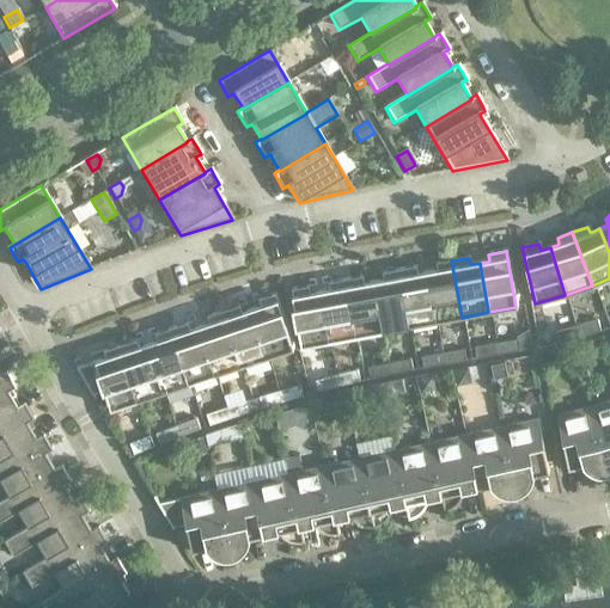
[(462,318),(451,260),(434,264),(435,271),(433,271),(426,272),(434,323),(462,318)]
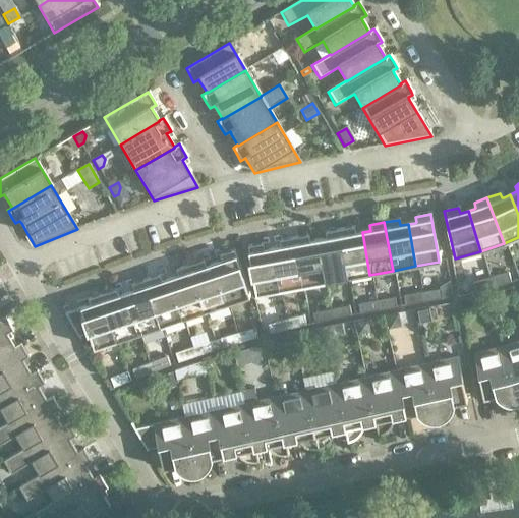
[(353,228),(338,231),(347,279),(369,275),(362,232),(355,233),(354,234),(353,228)]
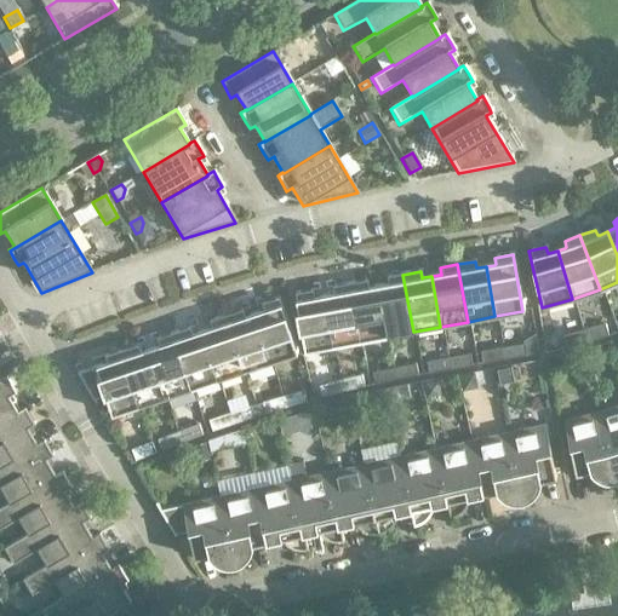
[(413,332),(402,275),(385,277),(387,285),(385,285),(377,286),(387,337),(413,332)]
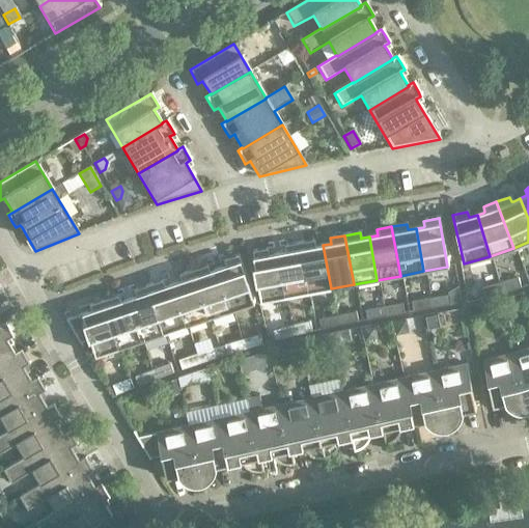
[(313,241),(298,244),(307,293),(331,288),(323,245),(316,247),(314,247),(313,241)]
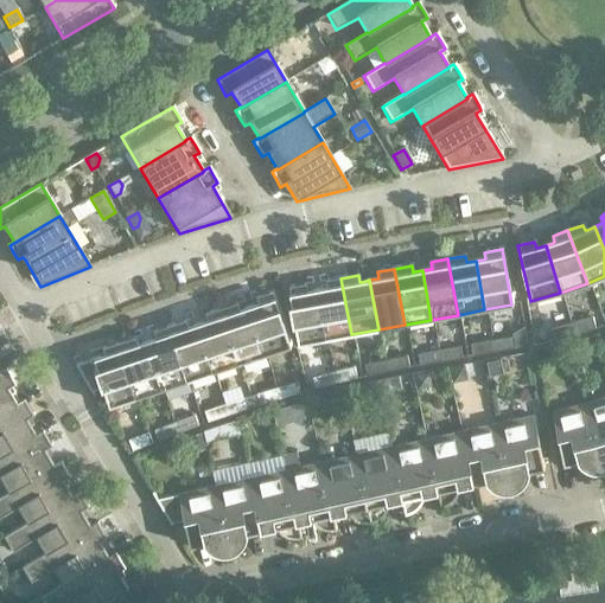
[(351,334),(341,278),(324,282),(325,288),(324,288),(316,290),(325,339),(351,334)]
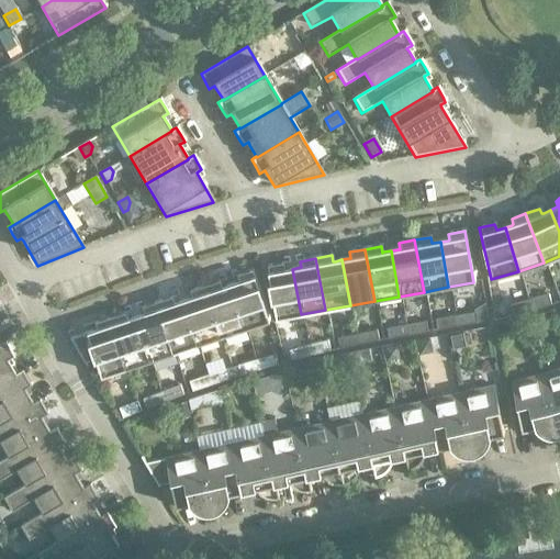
[(276,320),(301,314),(292,269),(286,270),(283,270),(282,265),(266,267),(276,320)]
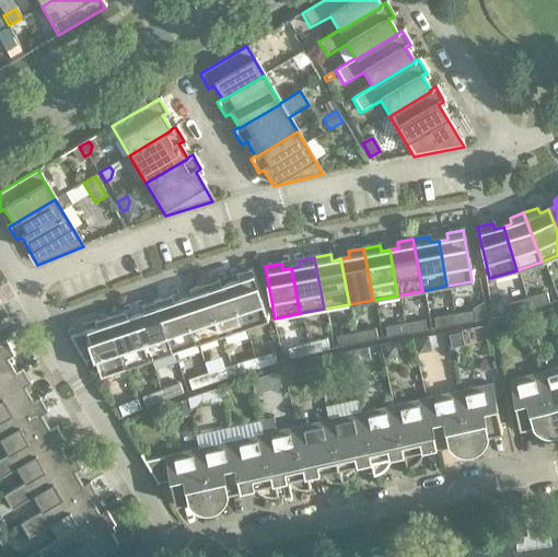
[(235,282),(229,285),(243,328),(267,320),(251,270),(235,276),(236,281),(235,282)]
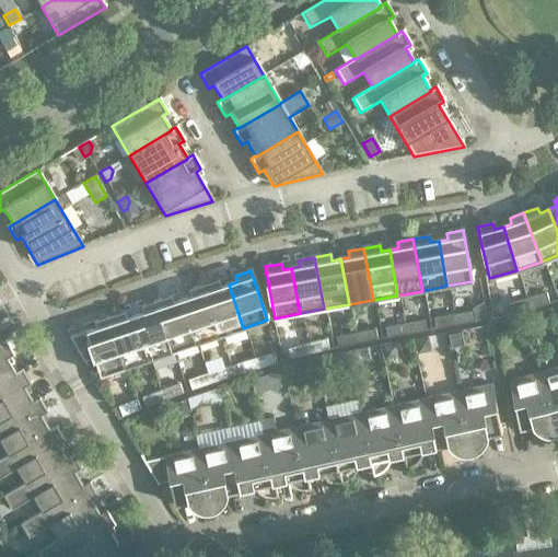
[(218,281),(202,286),(219,336),(243,328),(229,285),(222,287),(220,287),(218,281)]
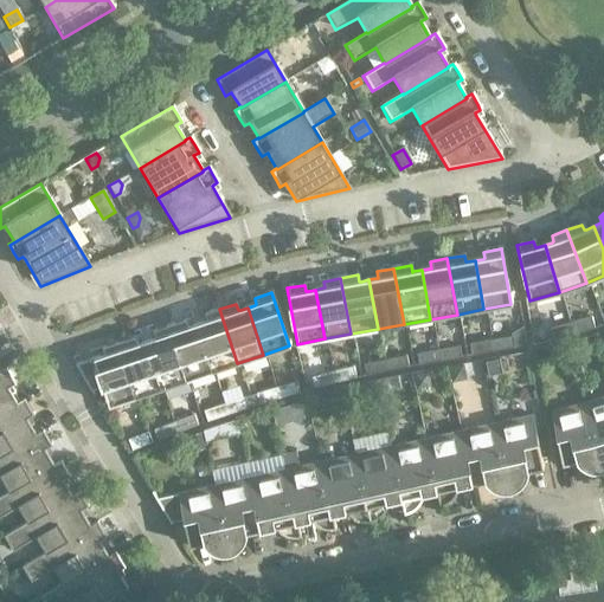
[(237,363),(219,309),(203,315),(205,322),(204,322),(196,324),(212,371),(237,363)]
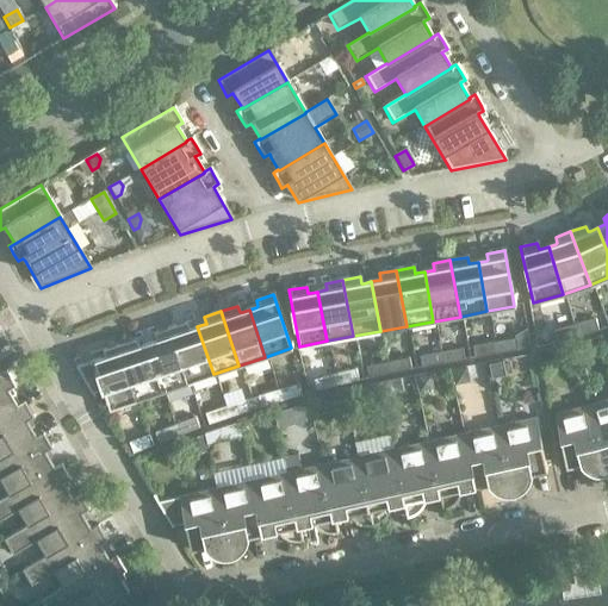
[(594,320),(572,326),(576,338),(596,331),(594,320)]
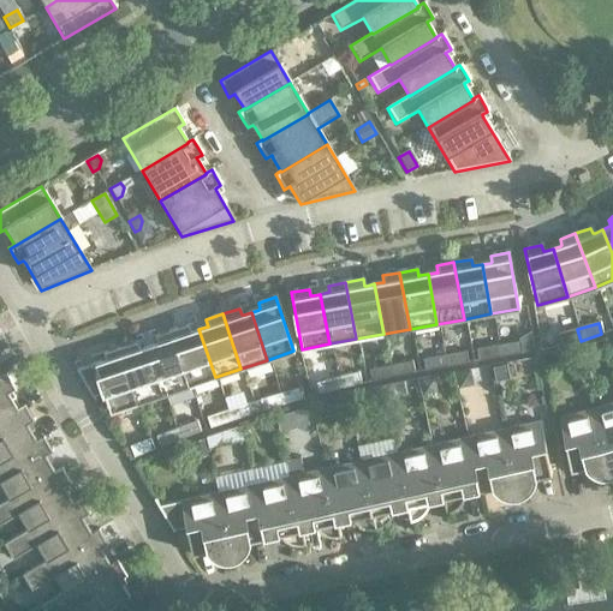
[(188,325),(171,331),(189,385),(215,377),(198,329),(192,331),(190,333),(188,325)]
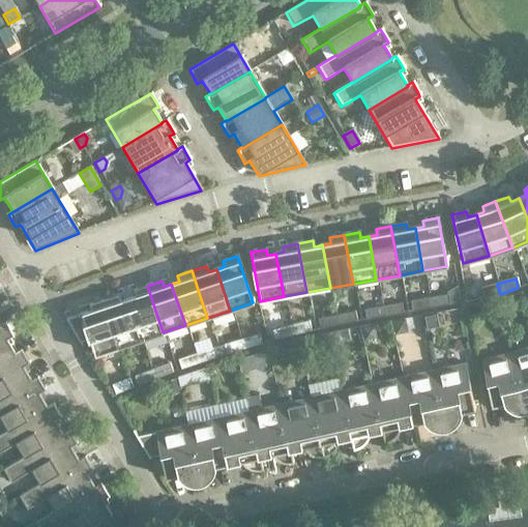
[(500,294),(497,284),(479,290),(481,299),(500,294)]
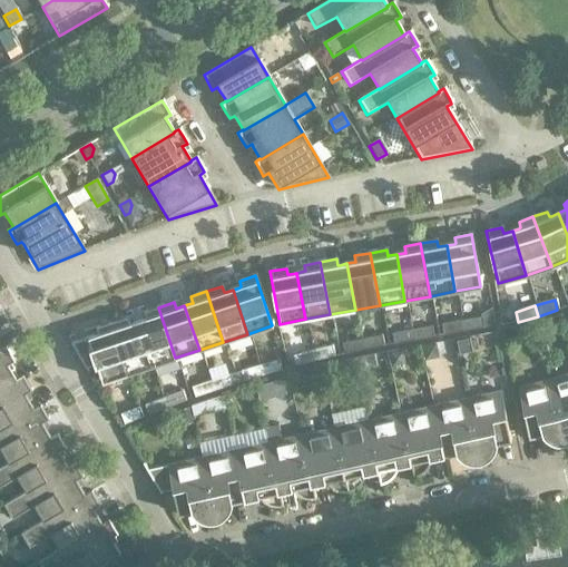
[(175,358),(158,308),(143,313),(145,319),(144,320),(136,322),(152,367),(175,358)]
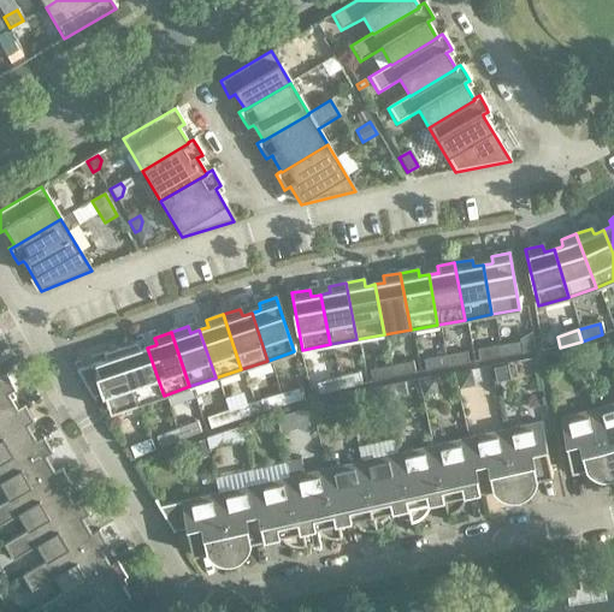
[(519,343),(497,346),(500,358),(521,355),(519,343)]
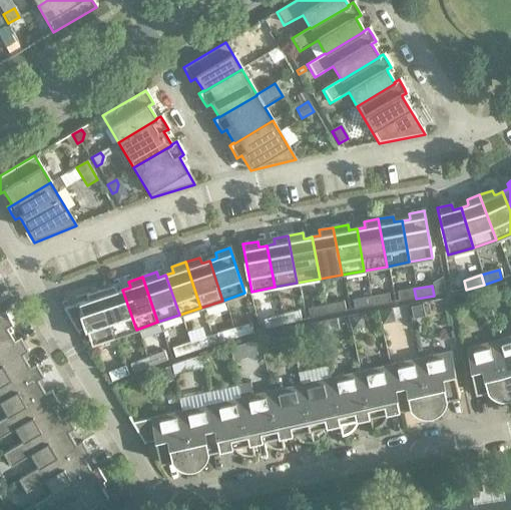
[(113,287),(99,291),(114,337),(136,330),(122,290),(116,292),(115,292),(113,287)]
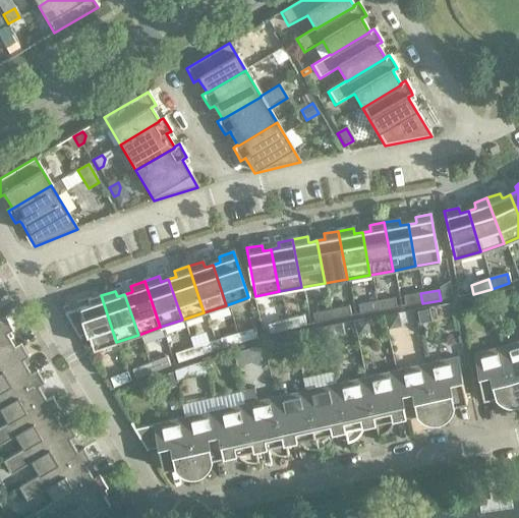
[(422,303),(420,293),(402,297),(404,306),(422,303)]
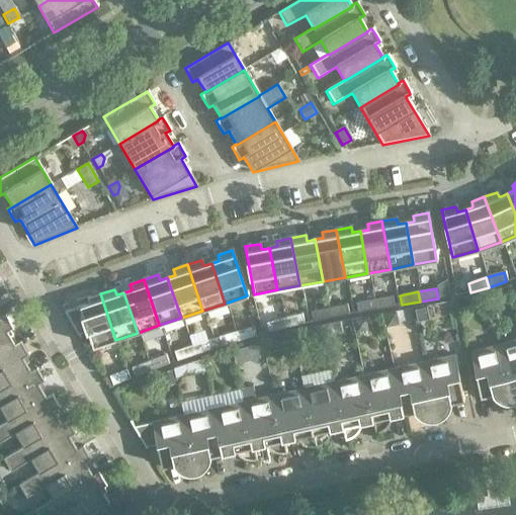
[(115,340),(100,293),(86,298),(88,305),(86,305),(64,312),(77,335),(87,331),(93,347),(115,340)]
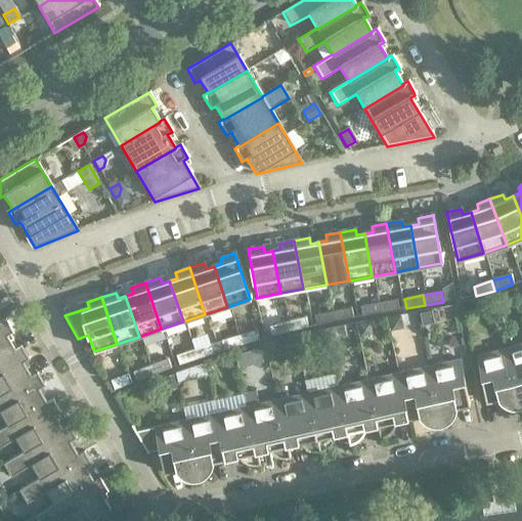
[(395,300),(377,303),(379,313),(397,310),(395,300)]
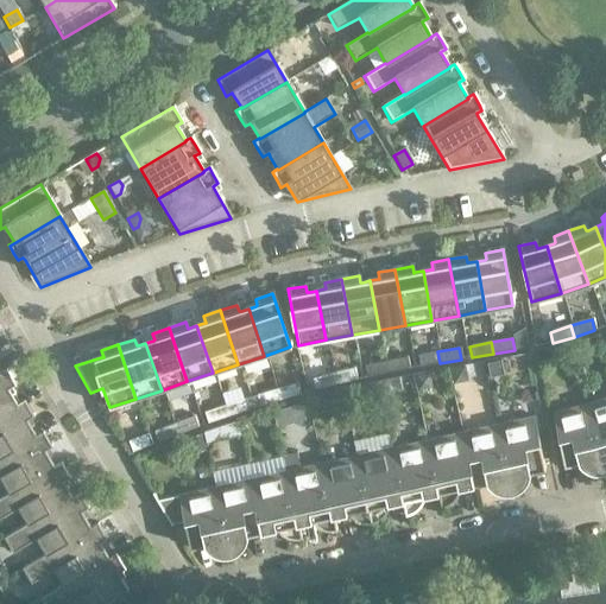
[(440,363),(437,351),(417,356),(418,367),(440,363)]
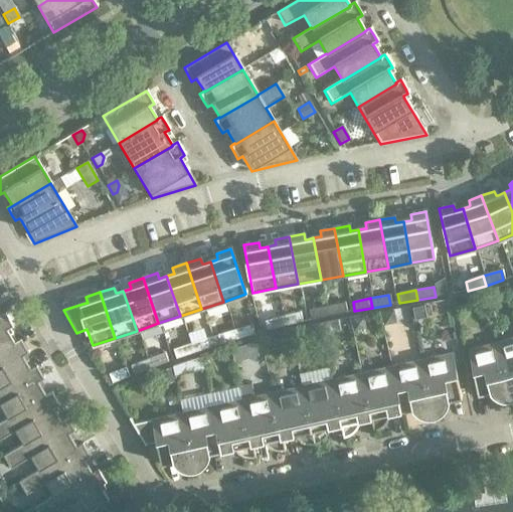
[(344,303),(326,307),(328,317),(346,313),(344,303)]
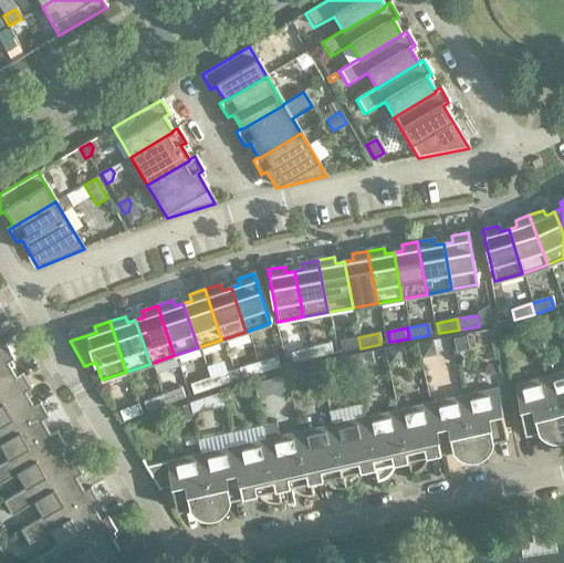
[(361,348),(358,337),(338,342),(341,353),(361,348)]
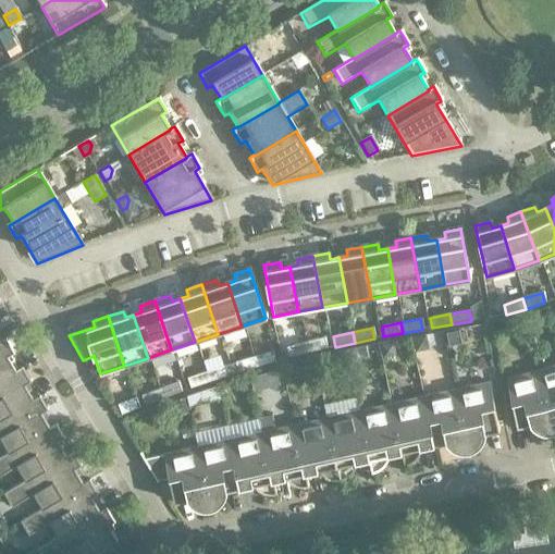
[(458,333),(445,335),(447,348),(460,345),(458,333)]
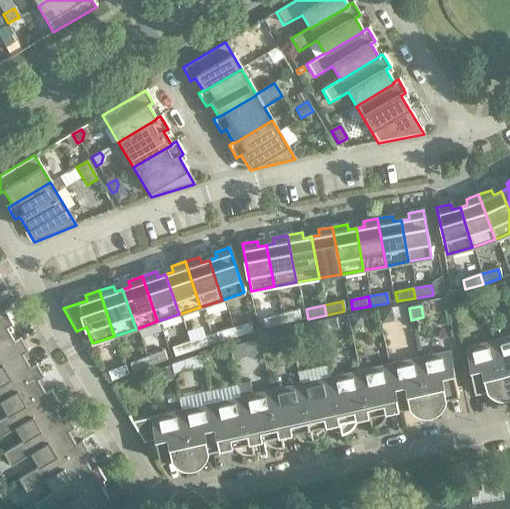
[(297,311),(279,316),(282,325),(299,320),(297,311)]
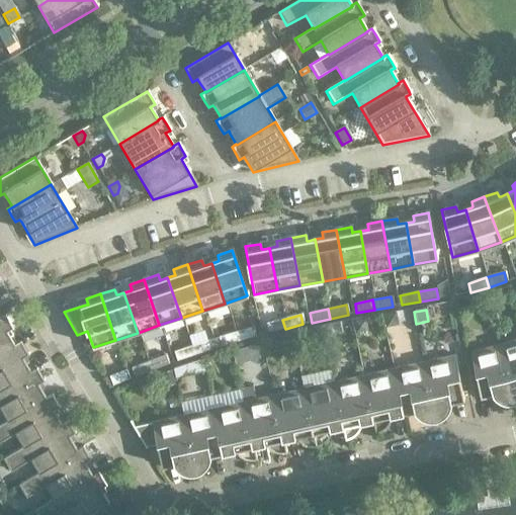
[(395,315),(382,317),(384,329),(397,327),(395,315)]
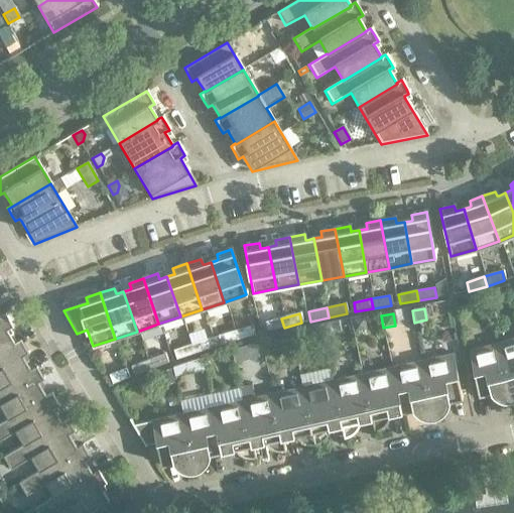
[(4,315),(0,317),(0,355),(14,346),(7,335),(6,333),(12,329),(4,315)]
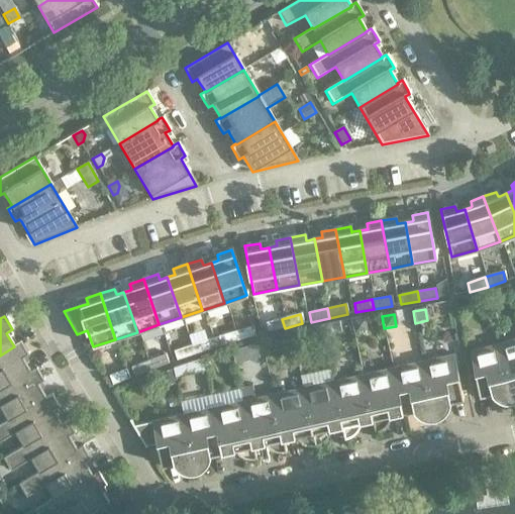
[(285,328),(282,319),(265,323),(267,332),(285,328)]
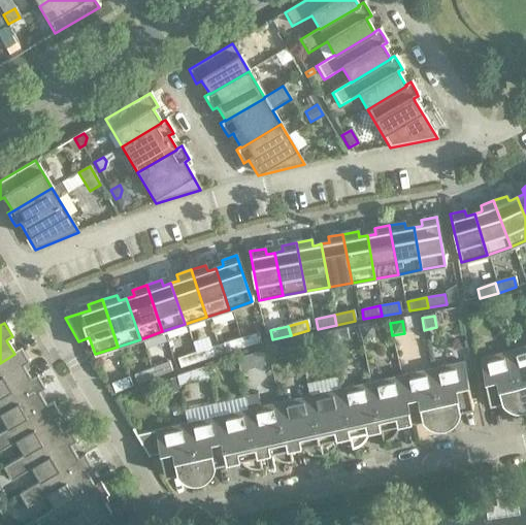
[(371,327),(359,329),(361,341),(373,339),(371,327)]
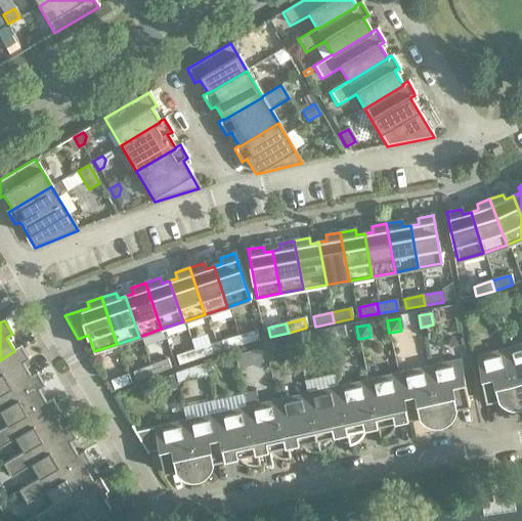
[(342,327),(324,331),(327,341),(344,337),(342,327)]
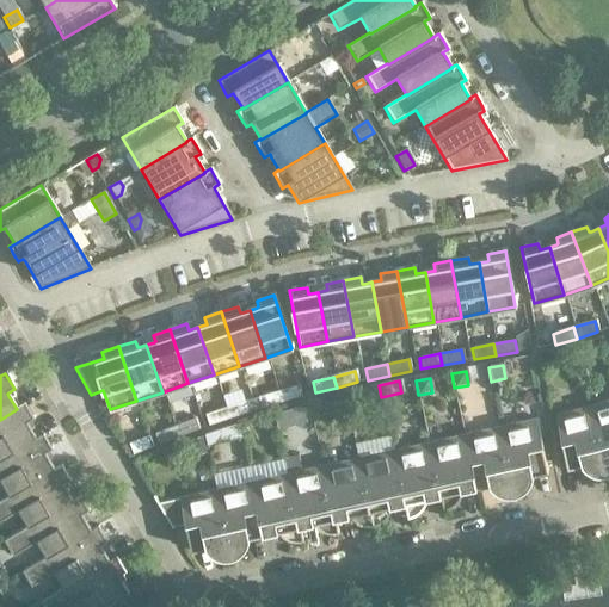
[(297,386),(277,392),(281,403),(301,397),(297,386)]
